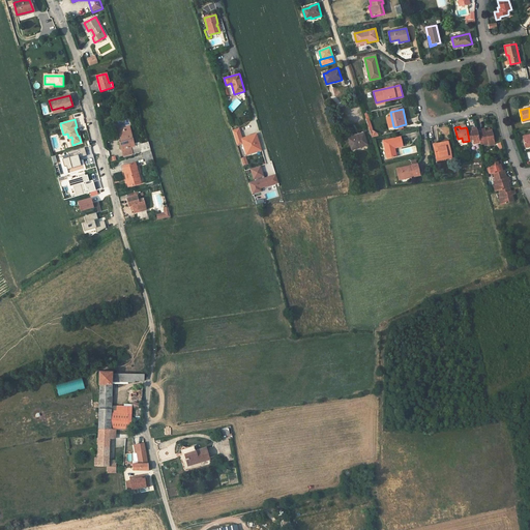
[(129,128),(118,130),(121,141),(119,142),(120,148),(121,148),(123,156),(133,153),(130,146),(134,145),(131,139),(133,139),(129,128)]
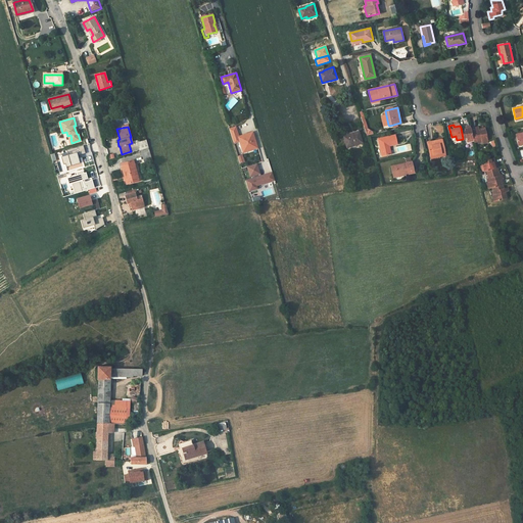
[(464,127),(461,128),(463,139),(466,138),(467,140),(467,142),(473,141),(472,133),(471,128),(465,129),(464,127)]
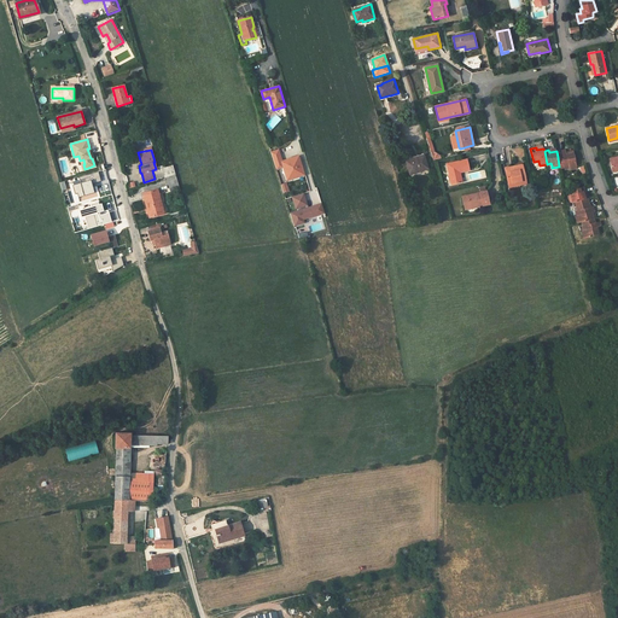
[(566,155),(566,152),(565,150),(560,151),(561,156),(558,157),(559,167),(560,169),(564,168),(569,167),(570,169),(570,170),(577,168),(573,153),(566,155)]
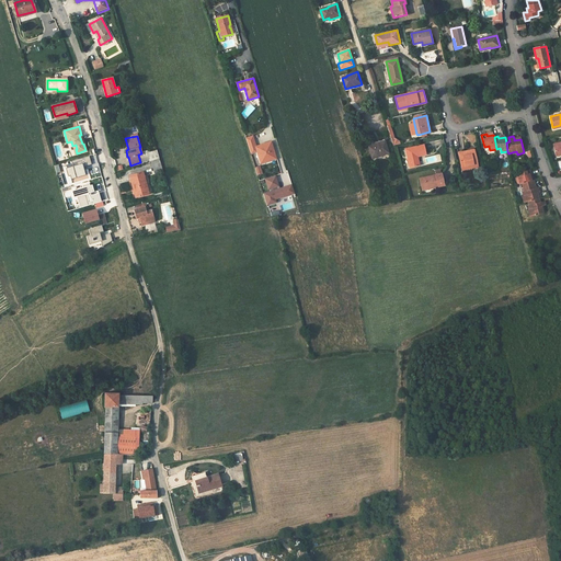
[(256,151),(255,147),(252,137),(245,139),(250,153),(256,151)]
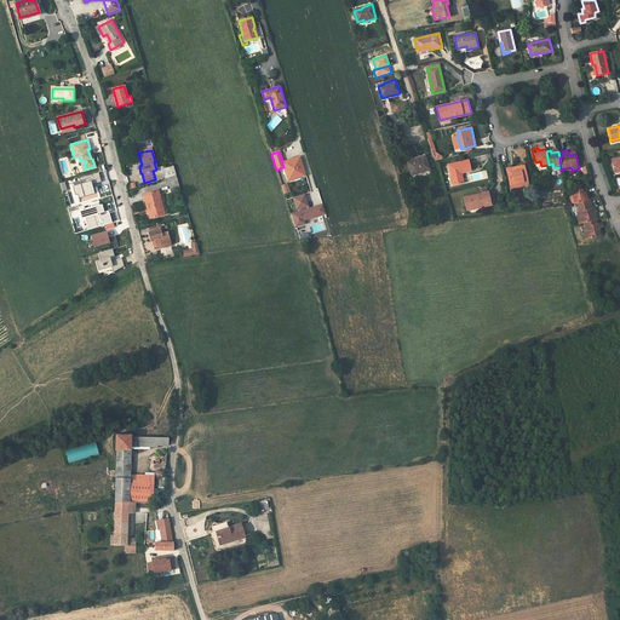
[(417,171),(418,173),(430,168),(425,154),(407,159),(411,173),(417,171)]
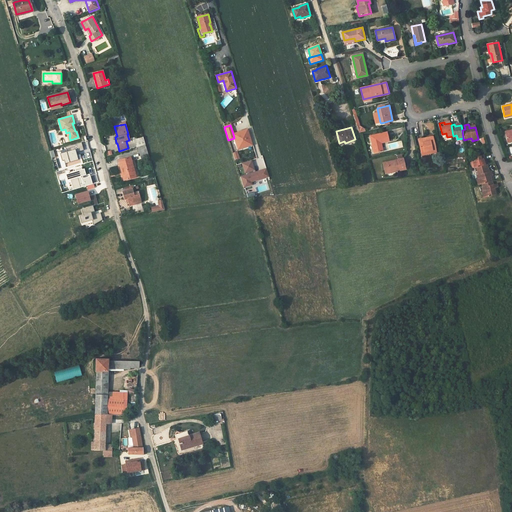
[(247,130),(233,134),(234,138),(237,146),(241,144),(242,148),(252,145),(247,130)]
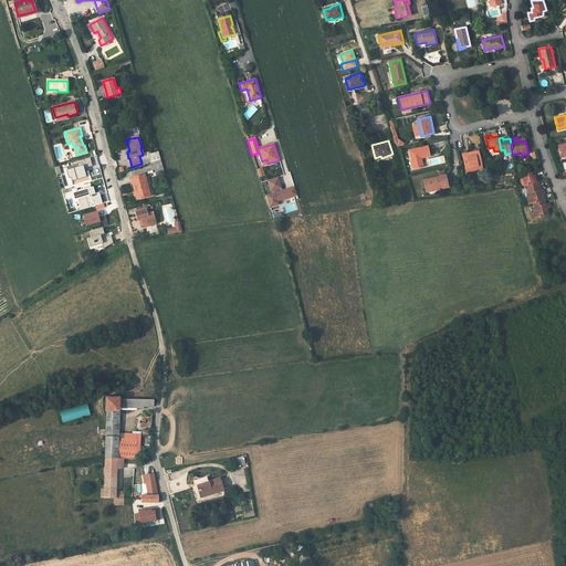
[(427,146),(409,150),(413,169),(423,166),(421,158),(430,156),(427,146)]
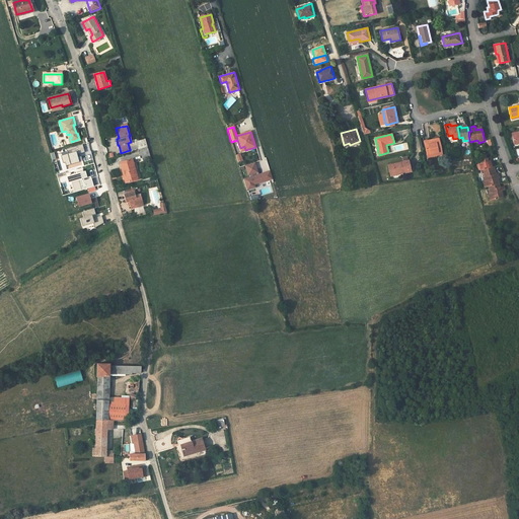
[(437,153),(437,155),(442,154),(438,139),(424,142),(427,155),(437,153)]
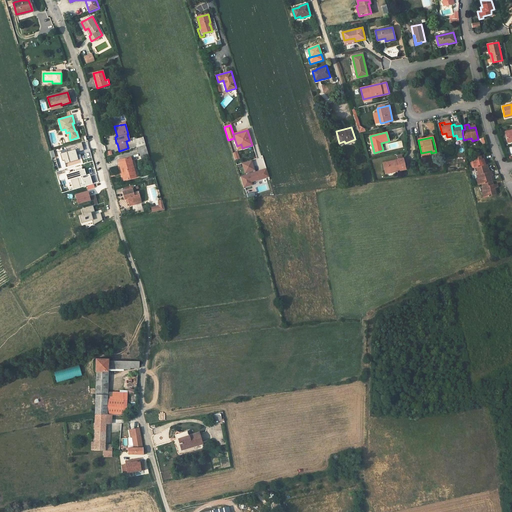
[(75,150),(60,154),(62,161),(64,161),(65,164),(78,160),(75,150)]
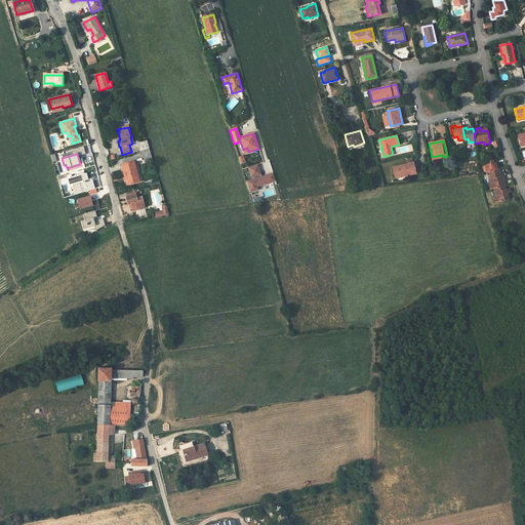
[(488,171),(497,169),(495,163),(497,162),(496,158),(486,162),(487,165),(485,166),(483,166),(485,173),(488,171)]
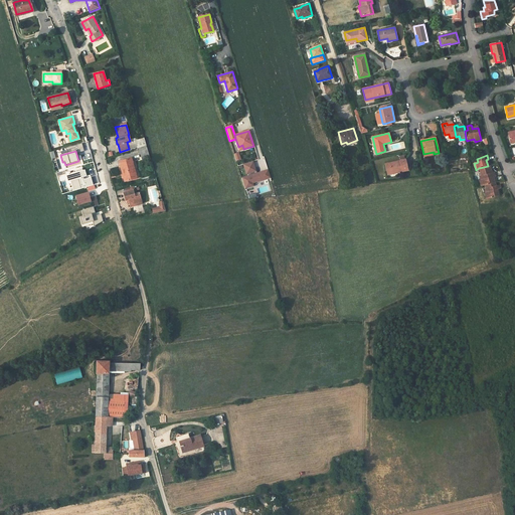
[(131,158),(119,161),(125,181),(137,178),(131,158)]
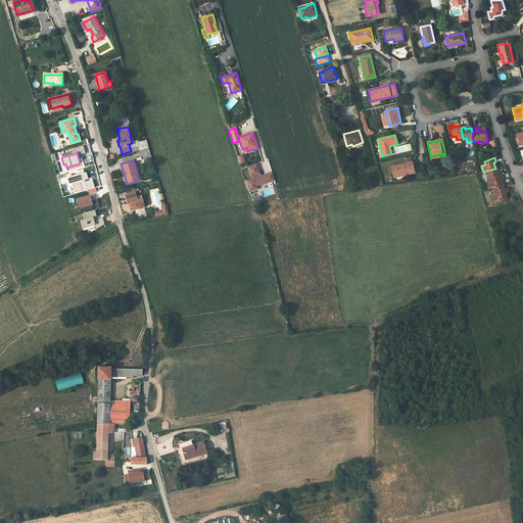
[(255,163),(246,167),(249,176),(258,173),(255,163)]
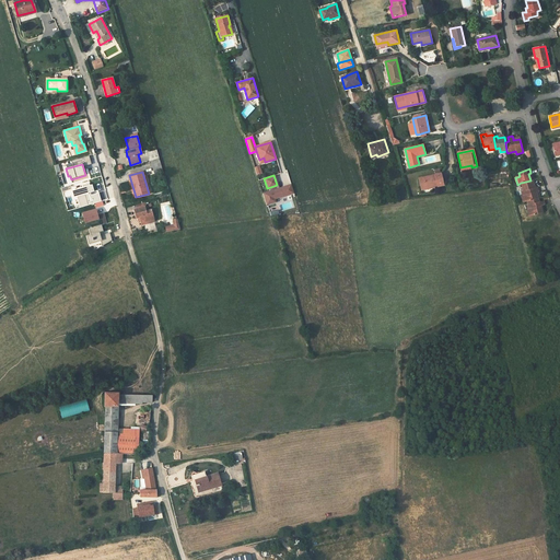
[(418,178),(421,188),(431,186),(431,188),(443,185),(442,178),(436,179),(435,175),(418,178)]
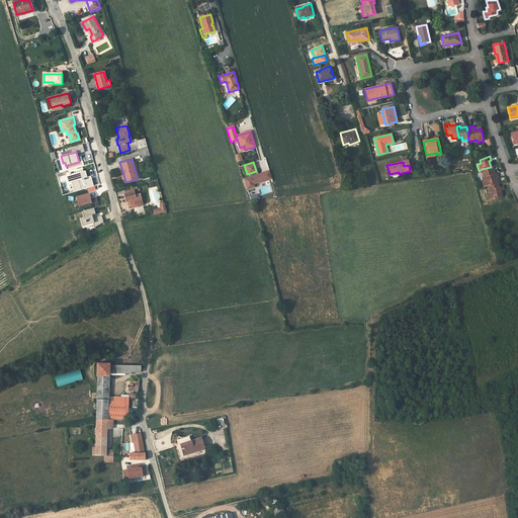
[(495,173),(493,166),(491,167),(482,169),(484,176),(485,180),(483,181),(482,181),(484,187),(488,186),(498,183),(496,178),(498,177),(497,173),(495,173)]
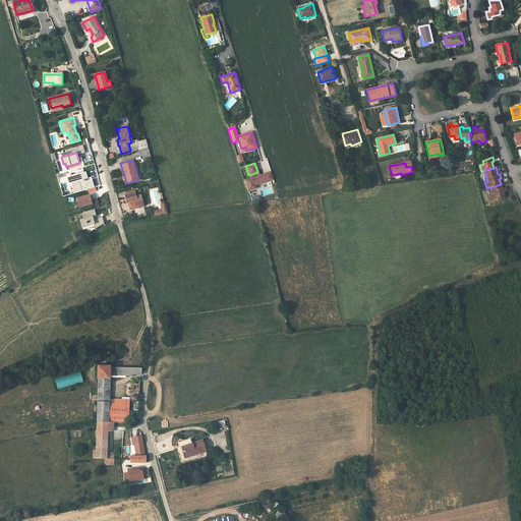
[(67,183),(70,182),(84,178),(85,177),(83,171),(81,172),(81,170),(76,172),(76,173),(65,176),(67,183)]
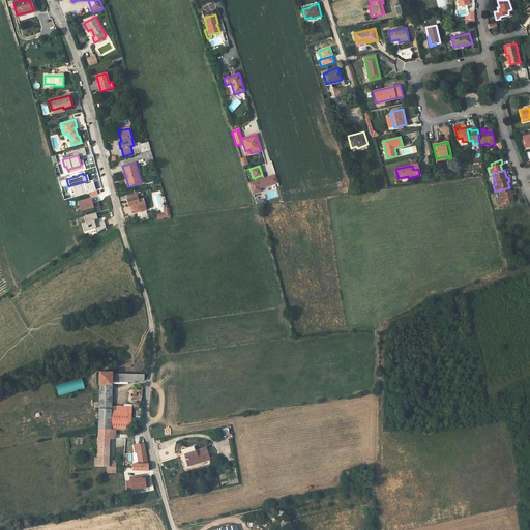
[(274,174),(248,182),(252,190),(260,188),(277,182),(274,174)]
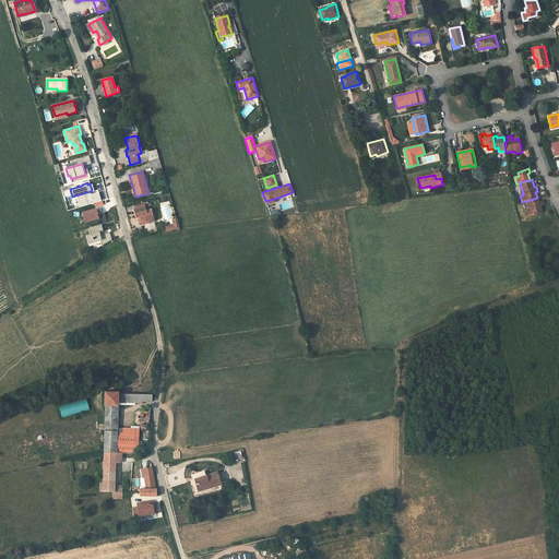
[(91,191),(75,195),(79,206),(100,200),(97,192),(91,193),(91,191)]
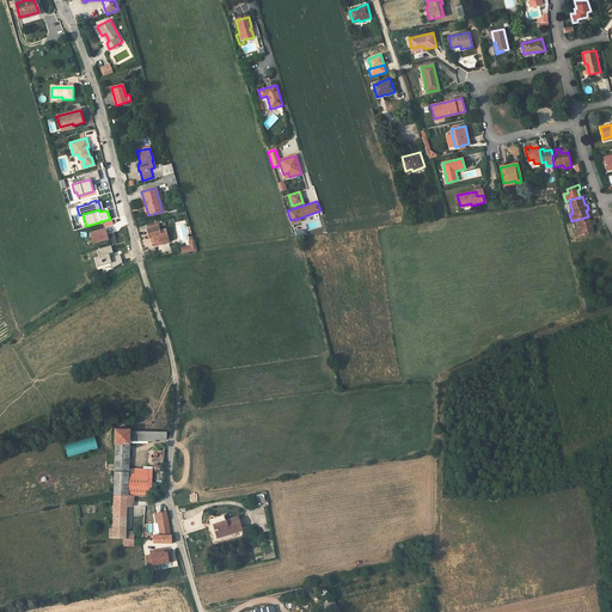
[(591,226),(592,225),(594,225),(593,219),(589,221),(588,216),(576,220),(577,224),(579,228),(576,228),(575,230),(577,237),(593,232),(591,226)]
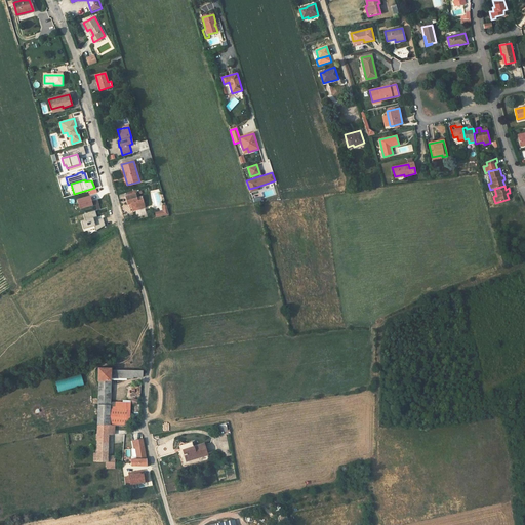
[(136,208),(145,206),(142,197),(137,198),(136,194),(135,194),(129,195),(125,196),(127,205),(130,204),(132,211),(137,210),(136,208)]
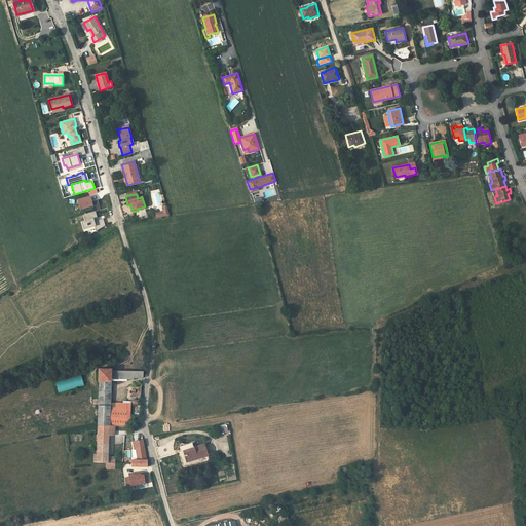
[(88,195),(75,199),(78,210),(90,205),(89,201),(88,195)]
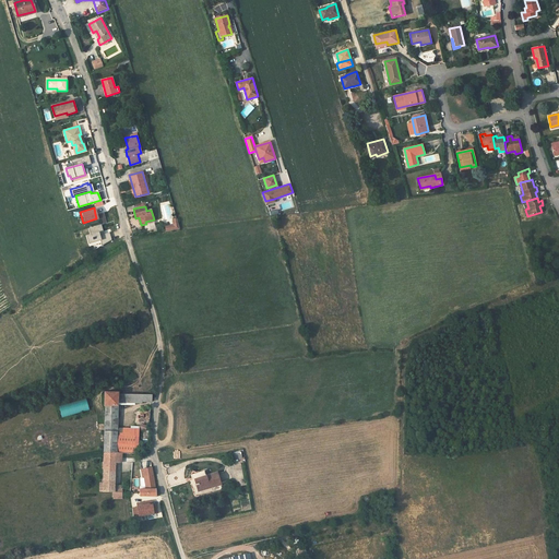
[(166,227),(166,232),(180,229),(177,218),(173,219),(175,225),(176,224),(176,225),(166,227)]
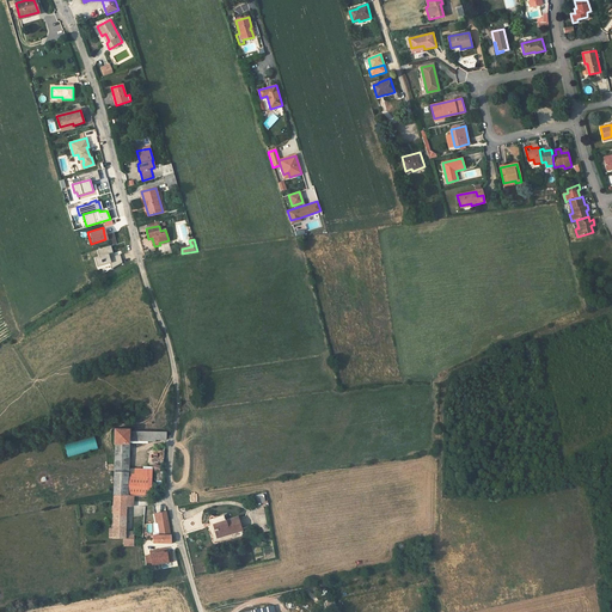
[(110,246),(96,250),(98,256),(106,254),(111,252),(110,246)]
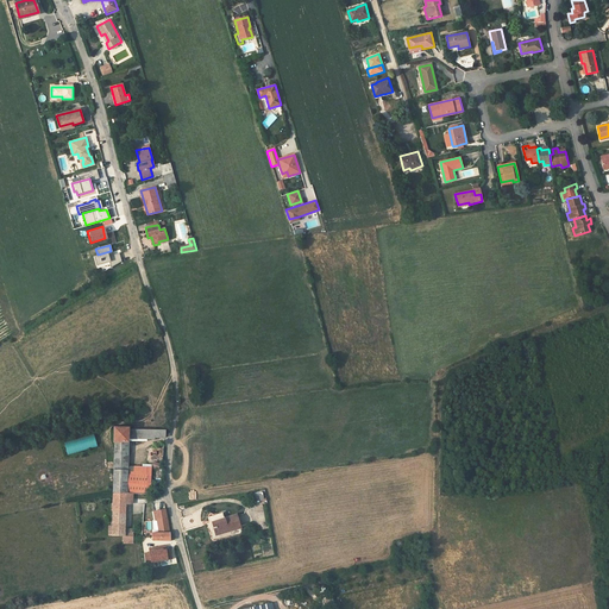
[(106,252),(98,255),(93,257),(95,268),(110,263),(108,262),(106,252)]
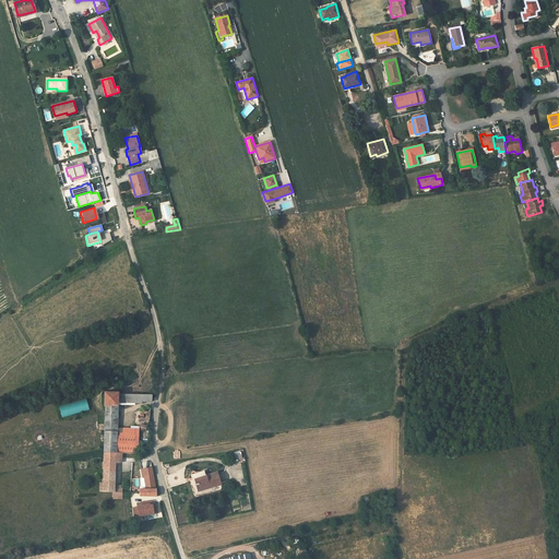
[(104,238),(99,240),(100,241),(102,245),(110,239),(108,233),(103,234),(104,238)]
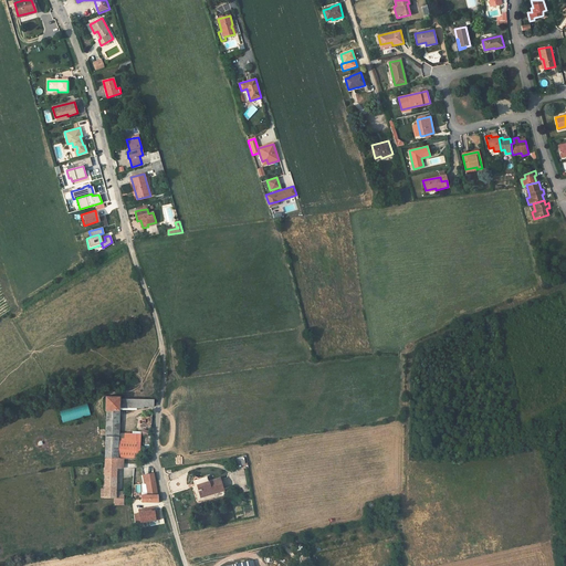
[(119,421),(119,407),(119,398),(119,397),(105,396),(105,410),(106,410),(106,421),(119,421)]
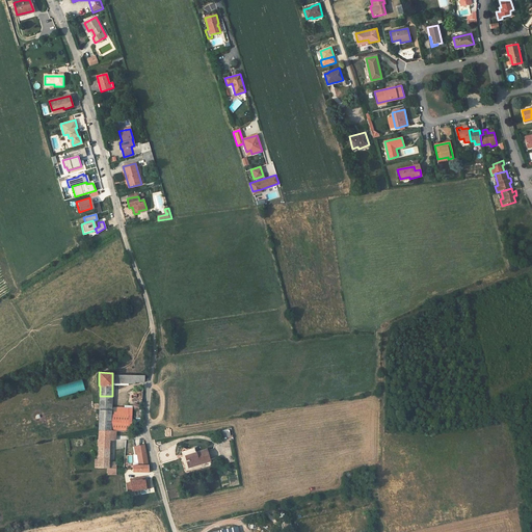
[(58,397),(84,390),(81,379),(55,387),(58,397)]
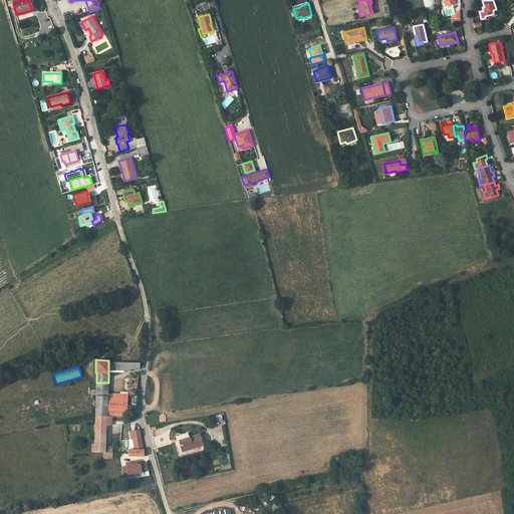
[(107,397),(108,382),(96,382),(95,396),(107,397)]
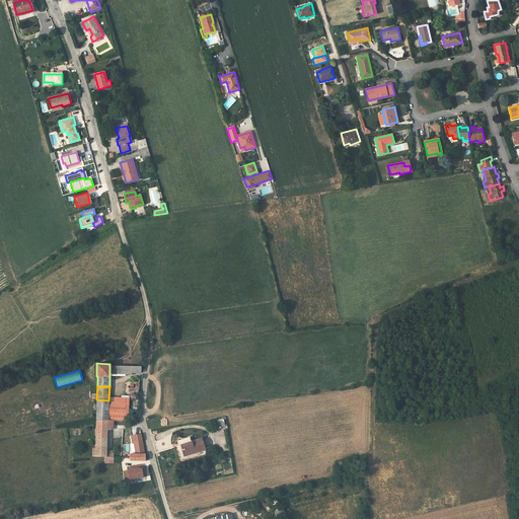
[(108,421),(108,400),(96,399),(96,405),(96,420),(108,421)]
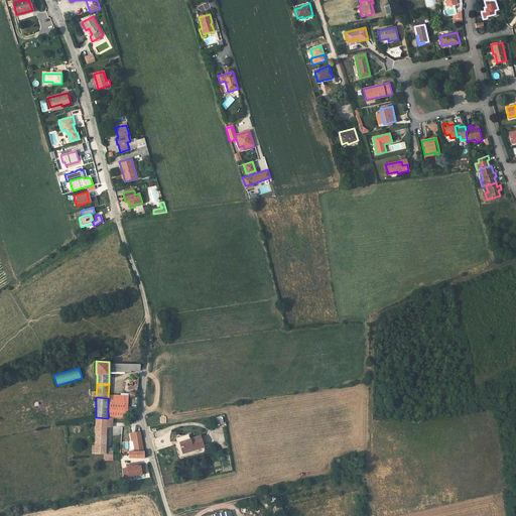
[(107,426),(112,426),(112,418),(108,418),(96,417),(96,420),(95,426),(107,426)]
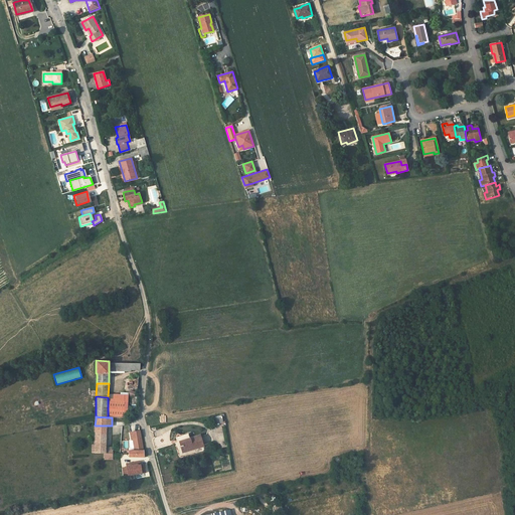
[(106,448),(107,425),(95,425),(95,446),(95,453),(105,453),(105,457),(106,457),(106,453),(113,454),(113,448),(106,448)]
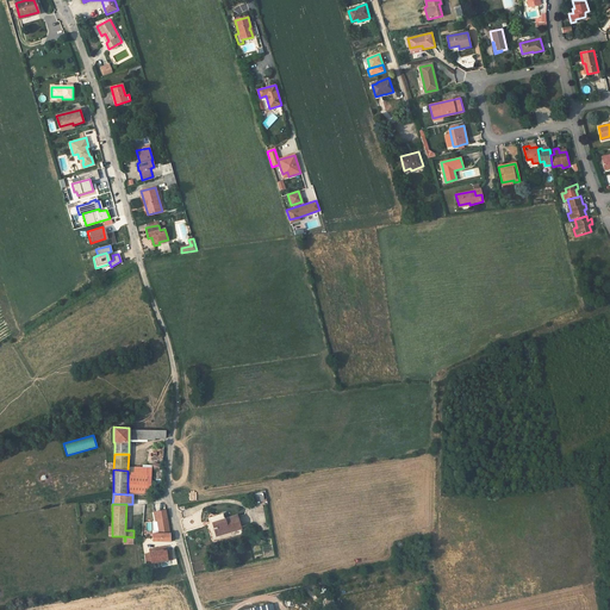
[(212,523),(210,524),(211,529),(215,529),(217,536),(241,528),(237,515),(225,520),(223,514),(210,517),(212,523)]
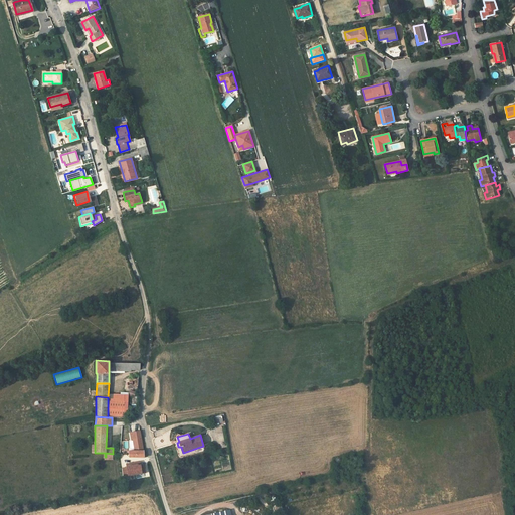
[(144,457),(143,450),(141,437),(133,439),(135,451),(129,451),(129,457),(144,457)]
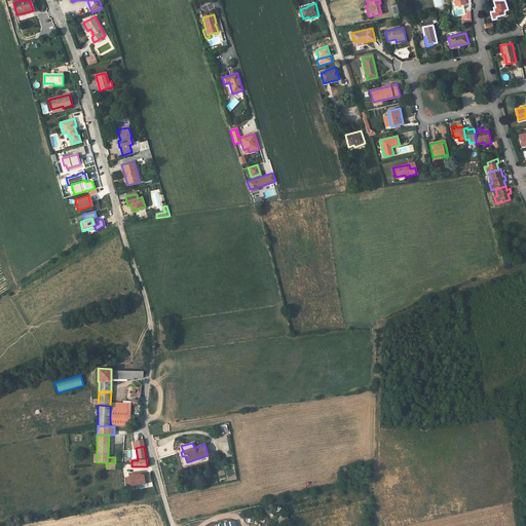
[(127,477),(128,484),(147,482),(145,475),(127,477)]
